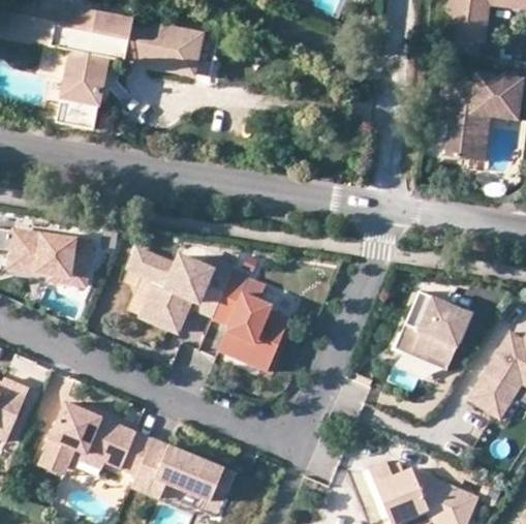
[(0,34),(48,43),(50,29),(11,21),(16,0),(0,0),(0,34)]
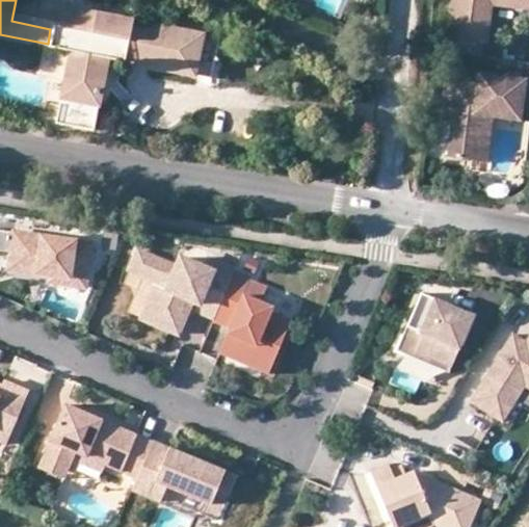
[(50,29),(48,44),(70,48),(56,120),(95,127),(108,55),(210,75),(217,33),(44,0),(16,0),(11,21),(50,29)]
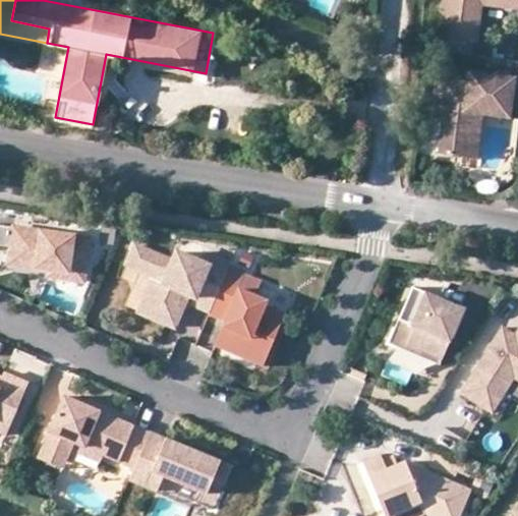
[(446,0),(443,34),(477,38),(482,0),(517,4),(517,0),(446,0)]
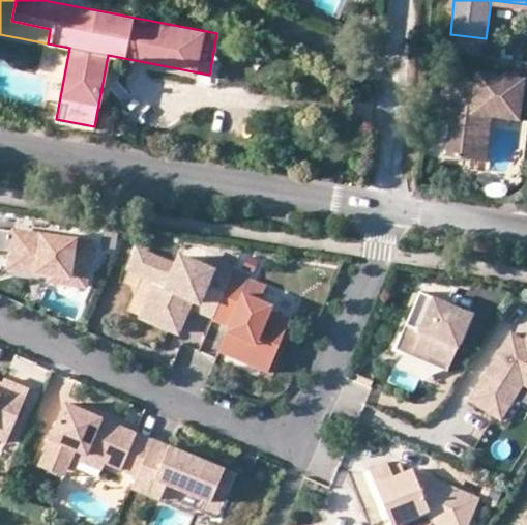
[(337,19),(332,29),(348,36),(353,25),(337,19)]
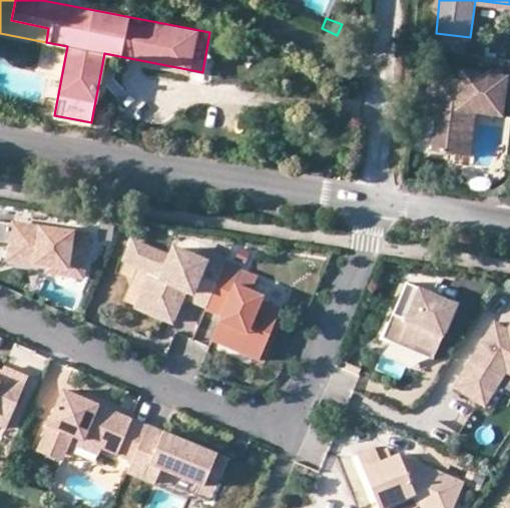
[(454,83),(455,79),(455,74),(433,71),(428,114),(438,115),(434,150),(458,153),(461,129),(475,131),(477,109),(503,112),(508,75),(464,70),(463,80),(462,88),(456,88),(454,83)]
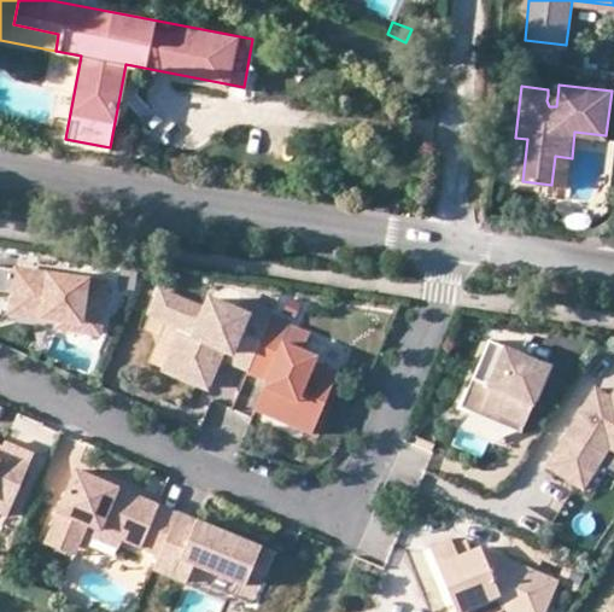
[(557,97),(548,95),(547,100),(549,106),(556,106),(557,97)]
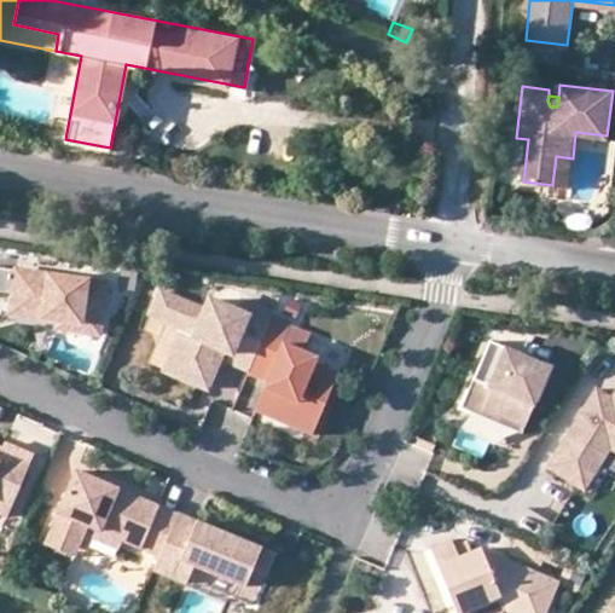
[(569,186),(573,158),(556,156),(552,185),(569,186)]
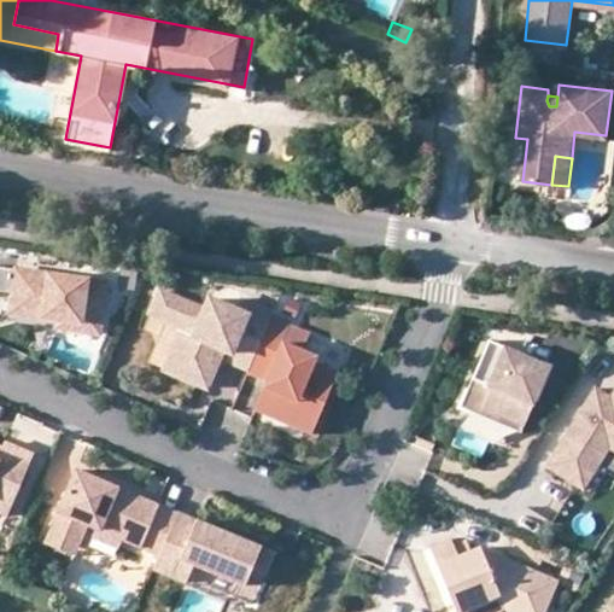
[(57,272),(71,273),(72,262),(59,260),(57,272)]
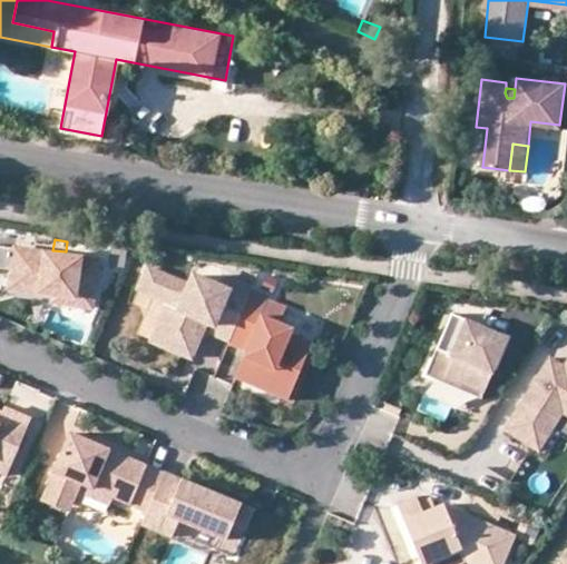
[(51,297),(89,303),(96,255),(66,251),(52,250),(0,243),(0,266),(9,267),(8,284),(40,288),(45,284),(52,285),(52,289),(51,297)]
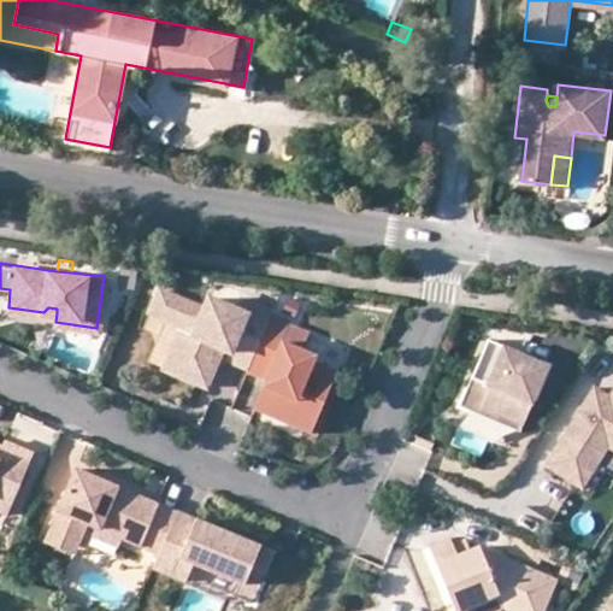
[(251,365),(272,313),(273,309),(252,300),(248,310),(211,295),(206,307),(160,289),(152,311),(184,324),(168,366),(210,383),(225,346),(233,328),(239,332),(233,348),(229,357),(251,365)]
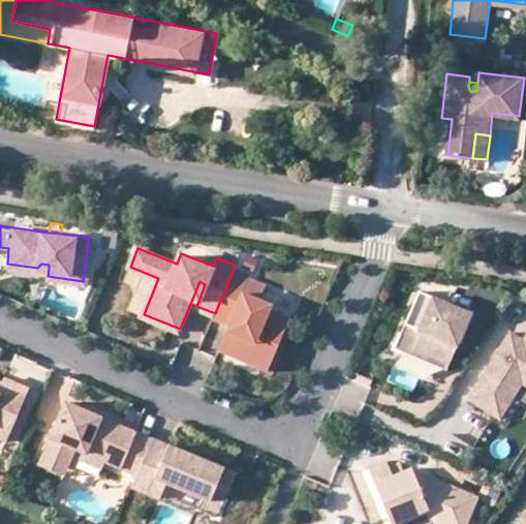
[(267,282),(234,269),(215,313),(214,316),(230,322),(228,329),(245,335),(238,355),(271,367),(291,314),(271,306),(273,302),(261,297),(267,282)]
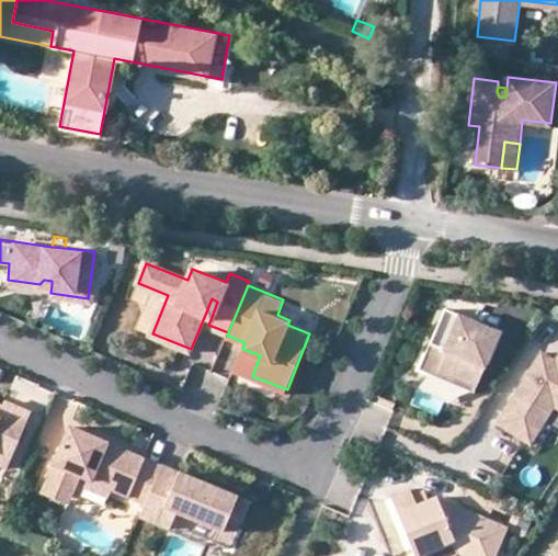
[(217,302),(212,298),(205,315),(212,317),(217,302)]
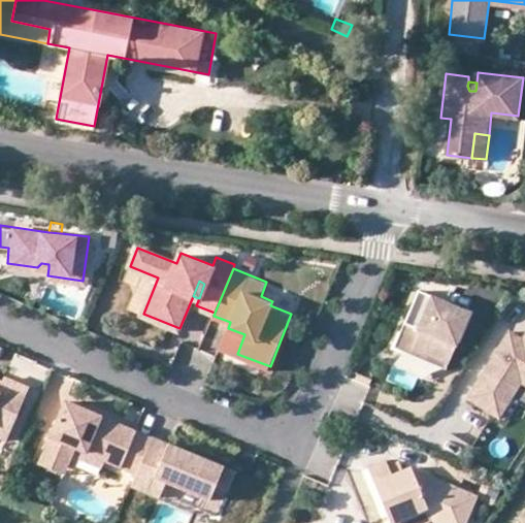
[(419,309),(427,291),(420,288),(412,306),(419,309)]
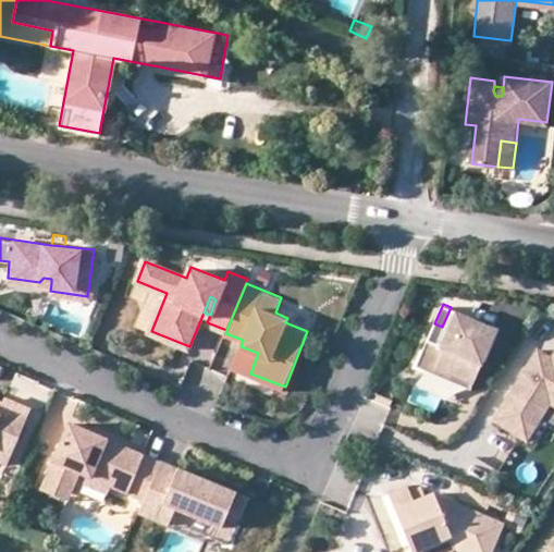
[(499,328),(451,307),(442,327),(434,323),(417,364),(435,371),(438,365),(475,381),(499,328)]
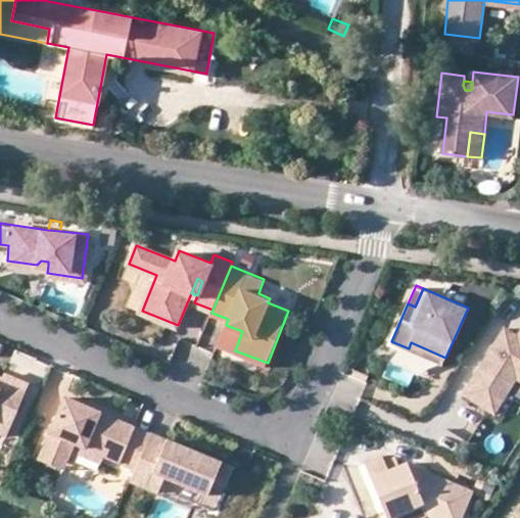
[(193,338),(207,344),(218,318),(204,312),(193,338)]
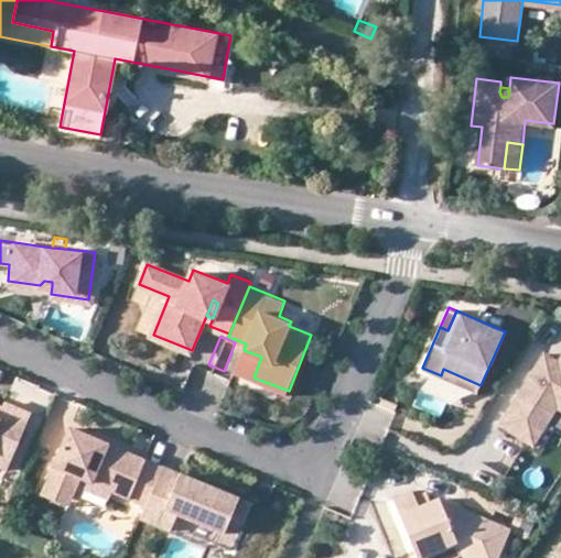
[(236,370),(254,378),(261,357),(244,350),(236,370)]
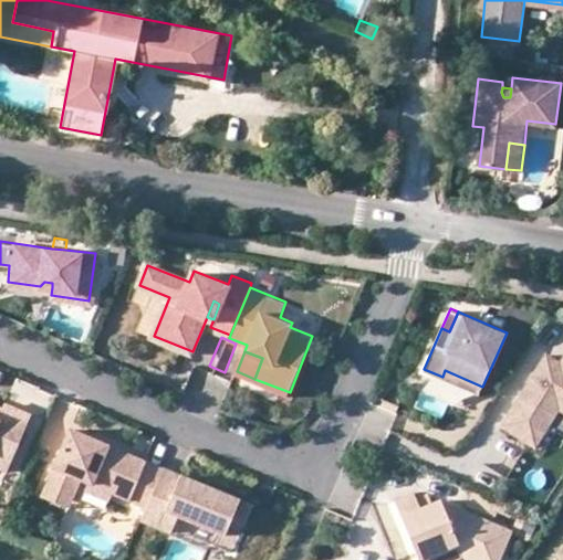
[(544,355),(502,428),(535,447),(559,408),(562,410),(562,355),(559,363),(544,355)]
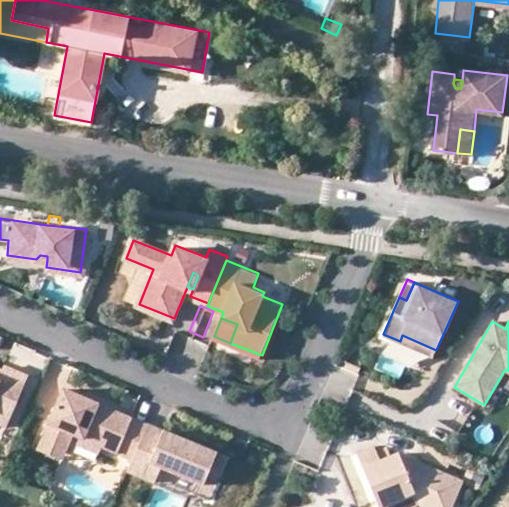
[(402,335),(400,341),(434,356),(436,350),(402,335)]
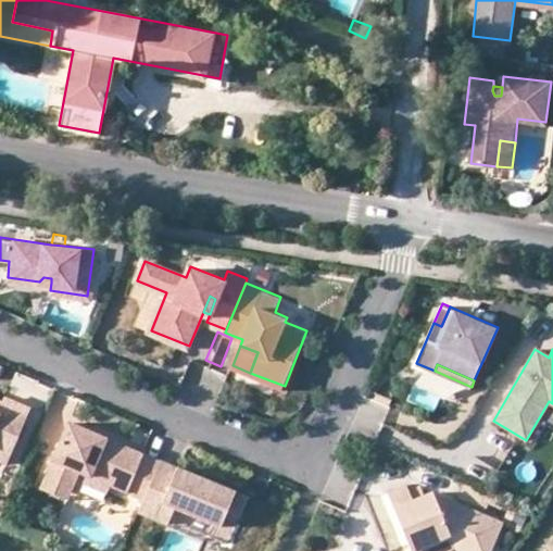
[(376,378),(373,386),(388,391),(391,384),(376,378)]
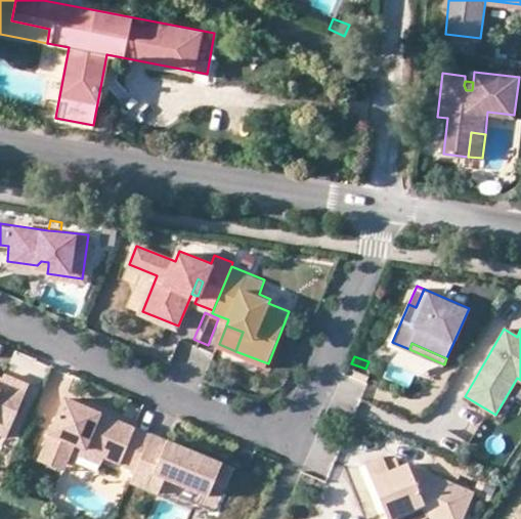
[(0,431),(6,434),(28,382),(3,372),(1,377),(0,376),(0,431)]
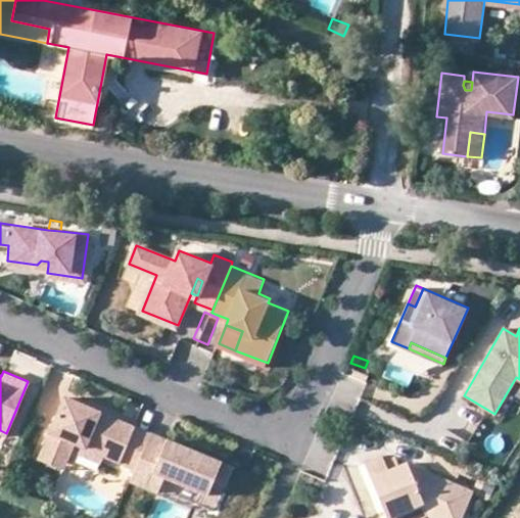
[(133,468),(147,432),(61,397),(41,448),(65,458),(72,443),(79,446),(101,456),(133,468)]
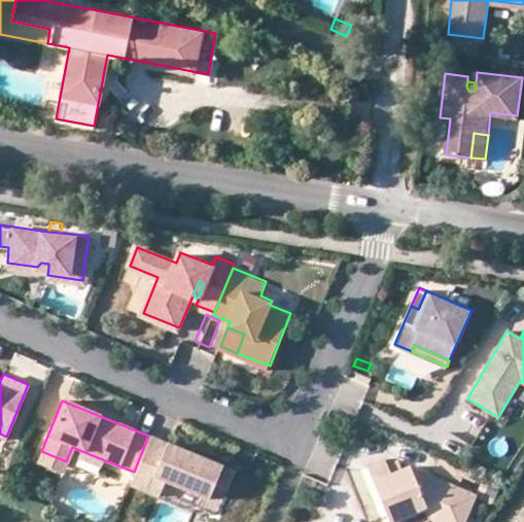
[(134,472),(129,483),(156,494),(163,479),(207,496),(213,482),(224,487),(232,468),(148,436),(134,472)]
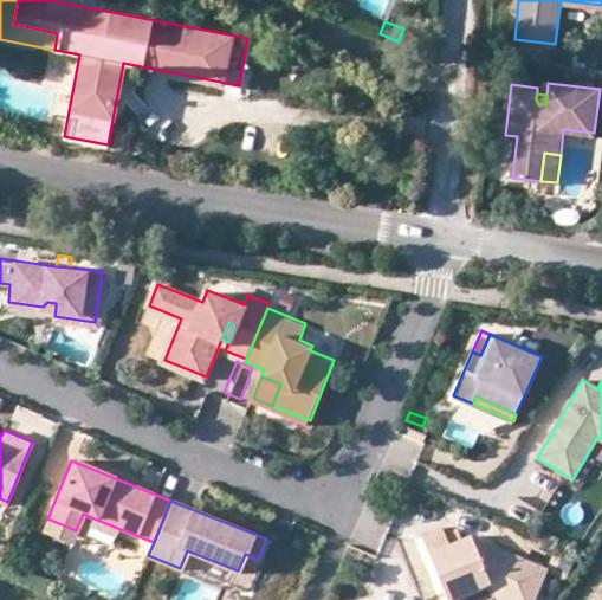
[(117,528),(91,517),(88,526),(114,536),(117,528)]
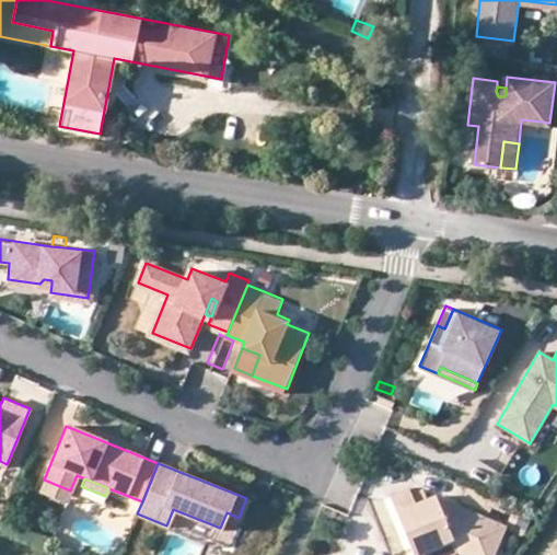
[(66,504),(70,490),(44,480),(38,493),(66,504)]
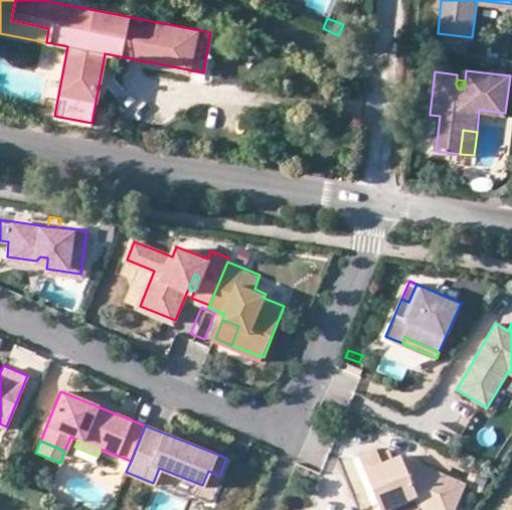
[(453,509),(466,478),(419,460),(406,465),(400,452),(382,459),(376,446),(359,454),(381,505),(383,505),(415,491),(421,504),(436,509),(453,509)]
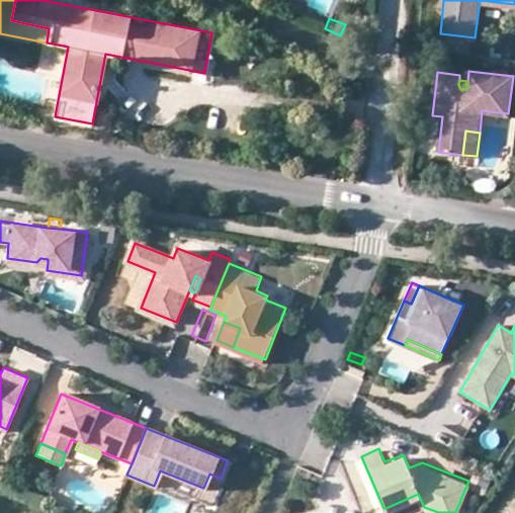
[(388,512),(413,512),(424,507),(418,494),(385,508),(388,512)]
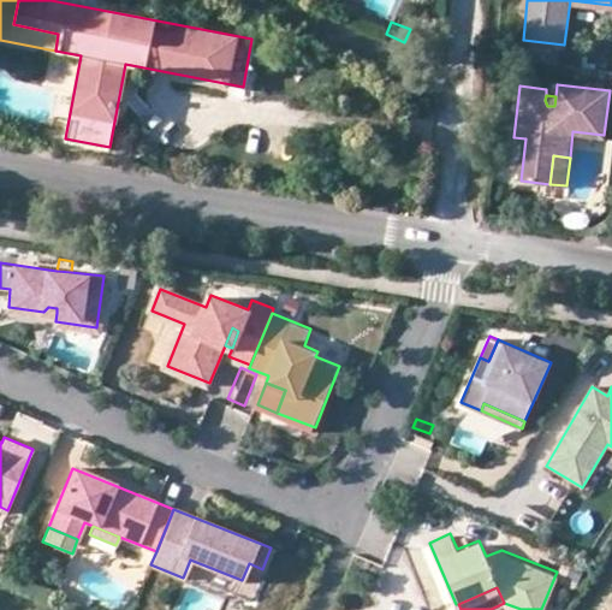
All buildings are outlined.
